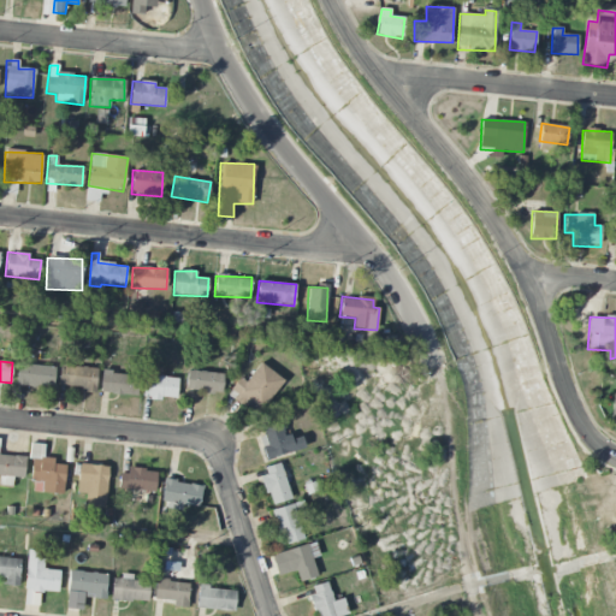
[(283,379),(259,363),(247,383),(238,378),(229,394),(261,414),(283,379)]
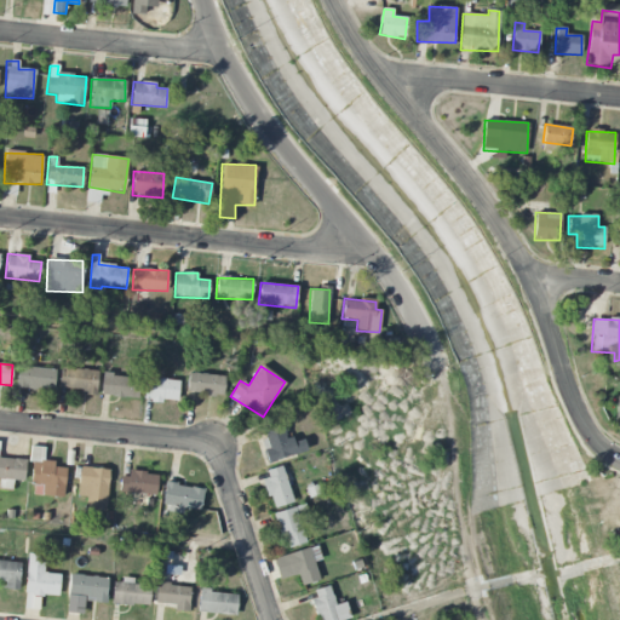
[(17,389),(53,390),(55,368),(18,367),(17,389)]
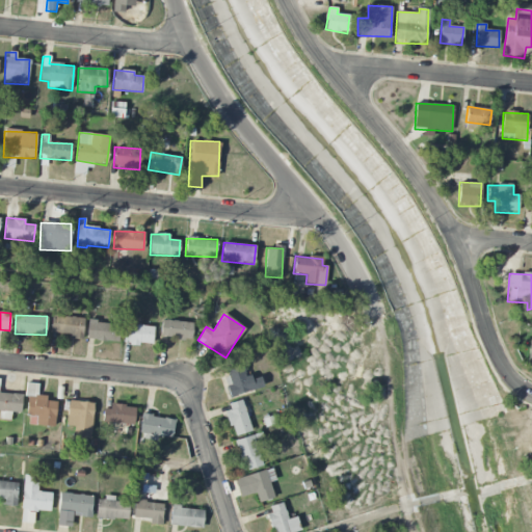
[(50,334),(82,338),(84,319),(53,315),(50,334)]
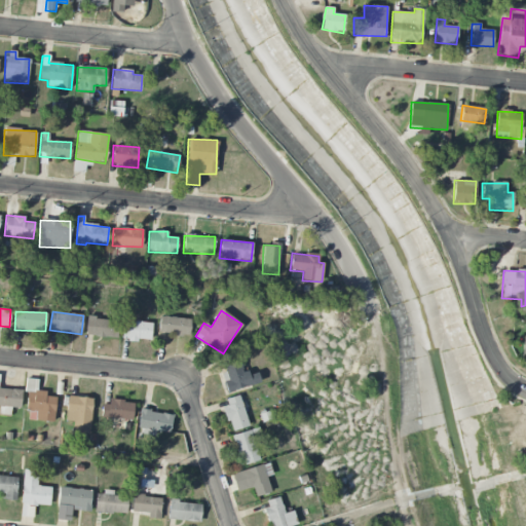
[(189,337),(191,320),(159,315),(157,333),(189,337)]
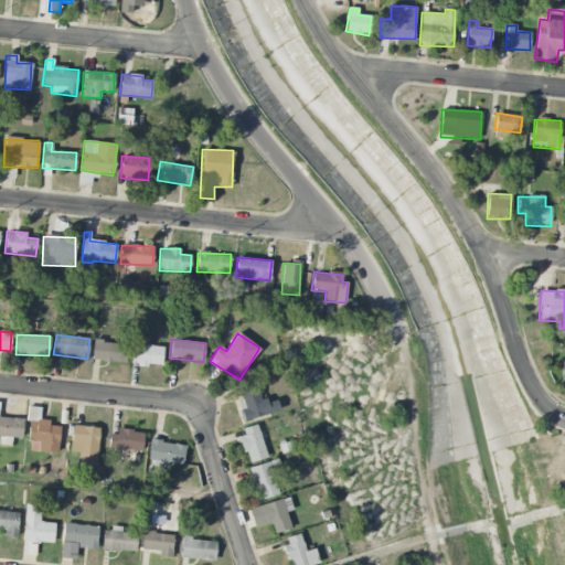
[(128,345),(94,341),(91,360),(125,364),(128,345)]
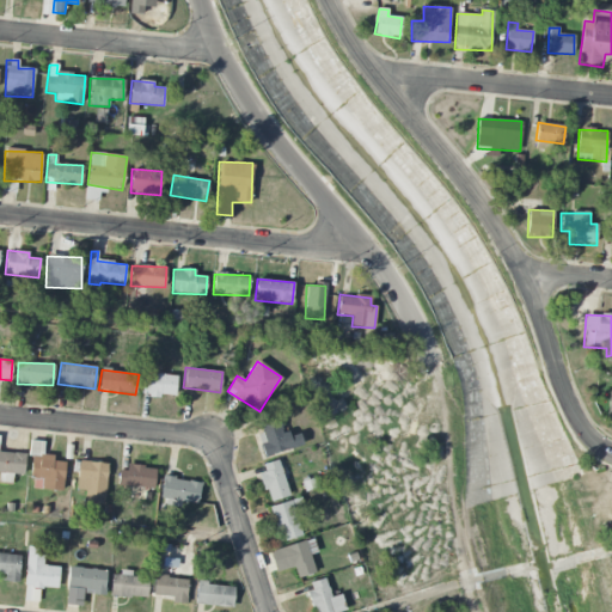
[(176,374),(144,374),(142,396),(176,396),(176,374)]
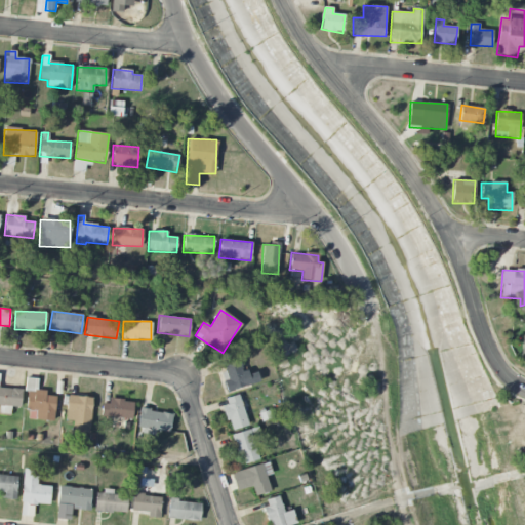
[(260,384),(256,370),(244,373),(240,359),(223,363),(225,372),(221,373),(226,392),(260,384)]
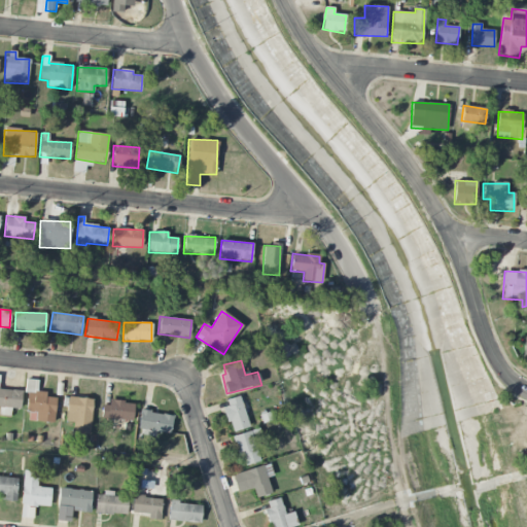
[(56,398),(45,397),(46,392),(37,391),(38,381),(28,380),(25,421),(54,423),(56,398)]
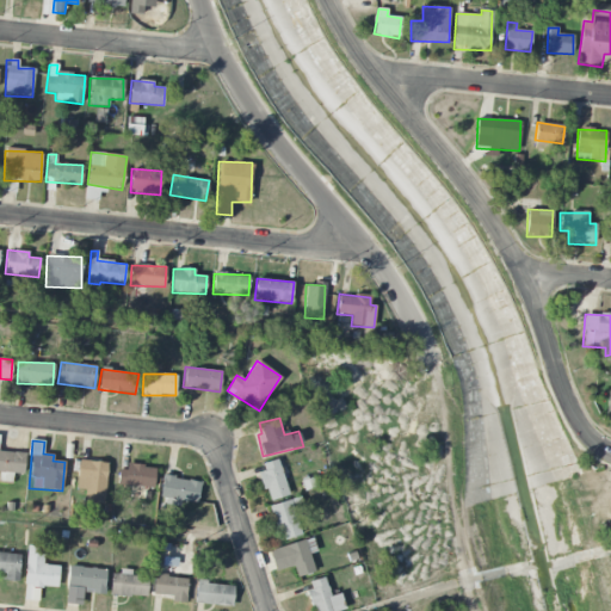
[(0,481),(12,482),(13,474),(24,474),(25,452),(0,450),(0,481)]
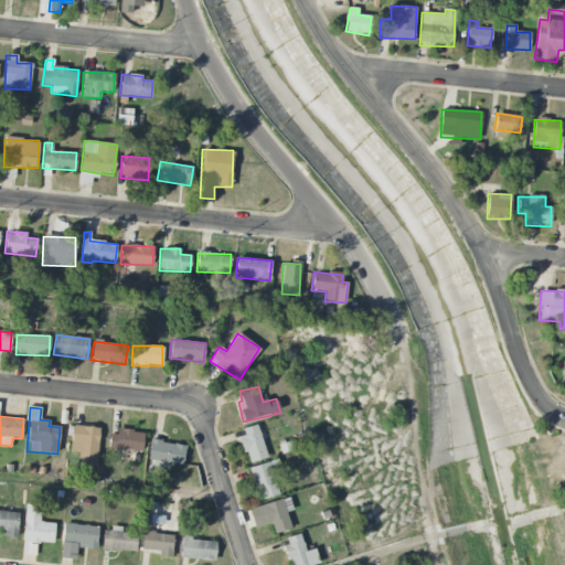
[(244,436),(242,436),(246,462),(265,459),(258,425),(242,428),(244,436)]
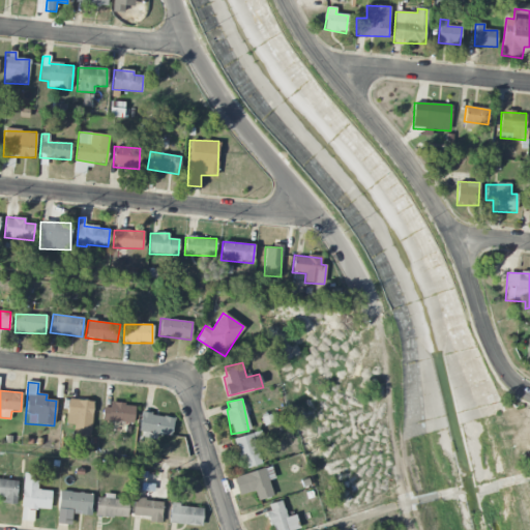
[(66,423),(75,424),(74,436),(91,437),(92,401),(67,400),(66,423)]
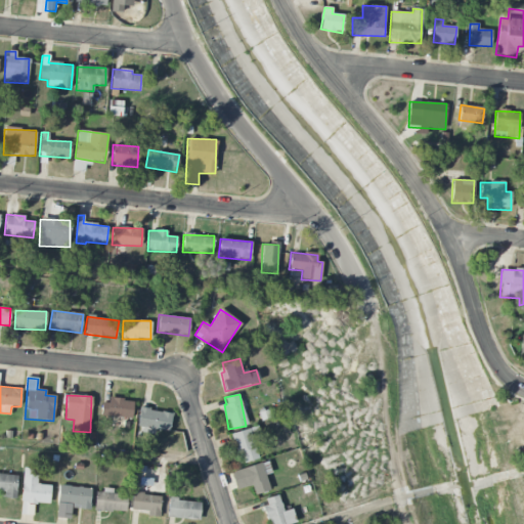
[(133,401),(102,399),(101,417),(132,419),(133,401)]
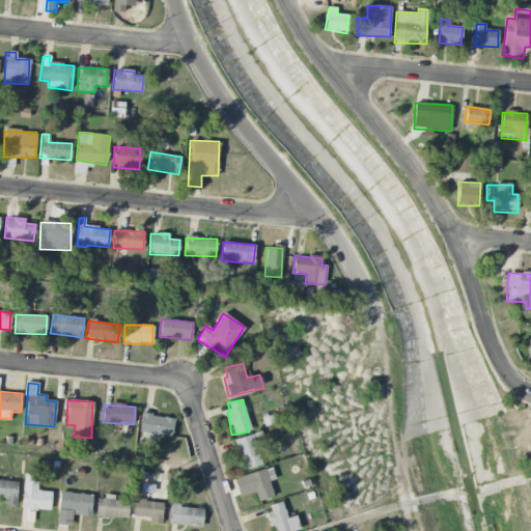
[(139,432),(171,438),(174,419),(142,414),(139,432)]
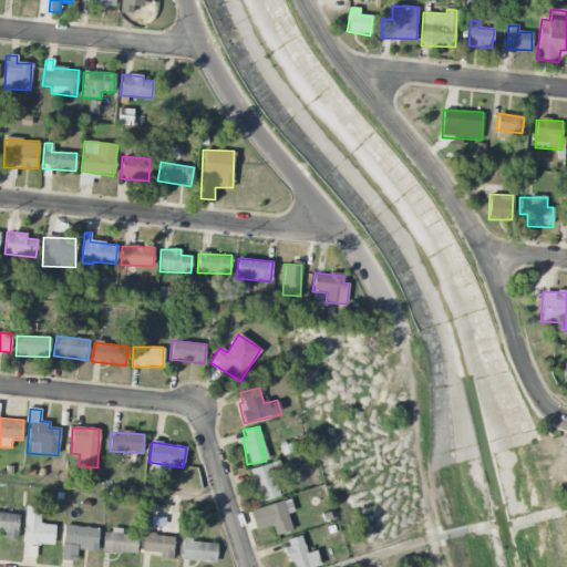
[(251,468),(258,502),(278,497),(274,473),(281,472),(279,462),(251,468)]
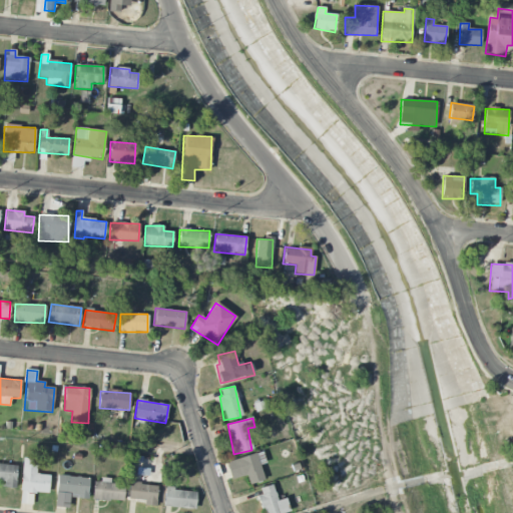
[(265,480),(260,465),(266,463),(262,452),(225,463),(231,480),(246,475),(249,485),(265,480)]
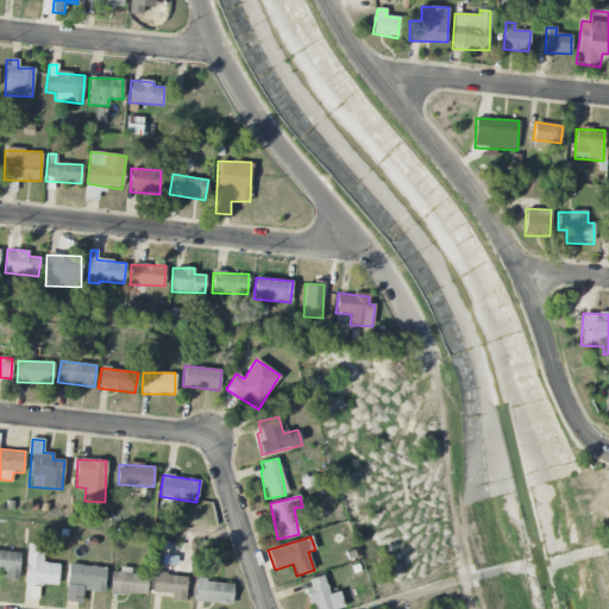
[(57,585),(58,564),(41,564),(42,545),(27,544),(24,597),(38,598),(39,584),(57,585)]
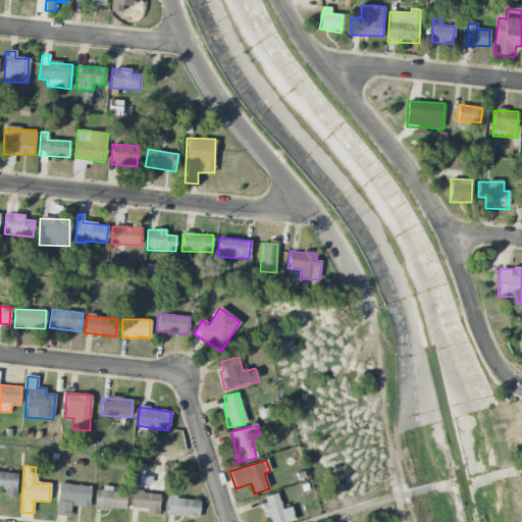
[(16,473),(0,472),(0,488),(4,489),(4,497),(16,497),(16,473)]
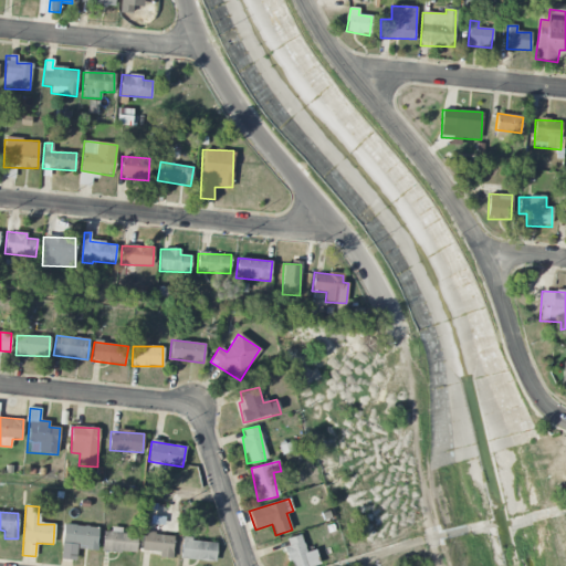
[(97,549),(97,526),(63,525),(62,556),(73,556),(73,549),(97,549)]
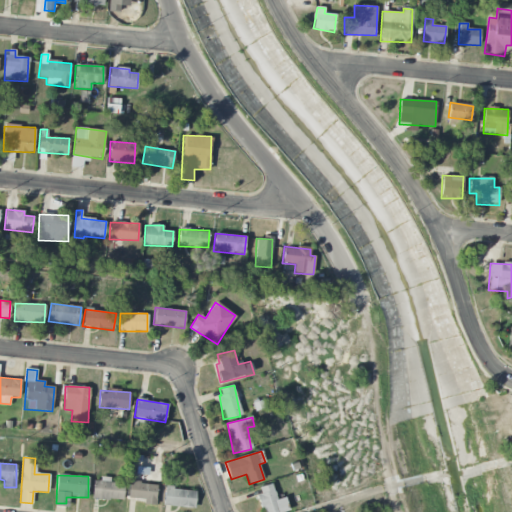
[(93,478),(92,499),(123,501),(124,483),(110,483),(110,479),(93,478)]
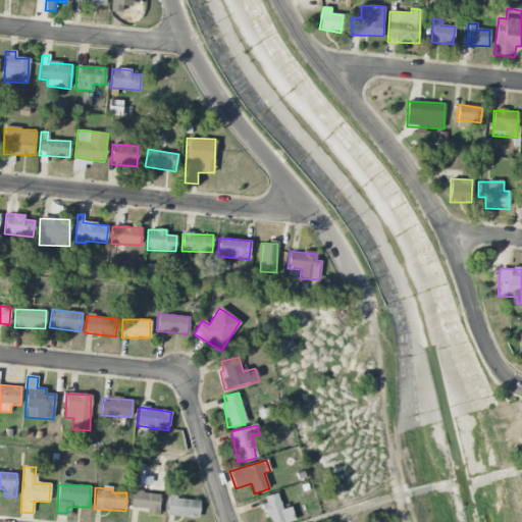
[(160,492),(132,491),(132,508),(148,509),(147,514),(159,515),(160,492)]
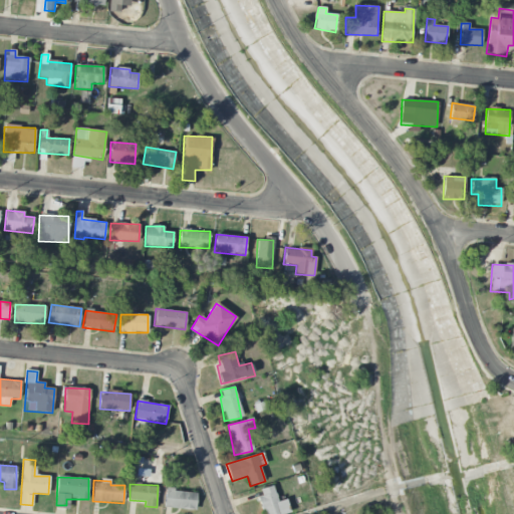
[(286,499),(278,502),(272,486),(257,490),(264,513),(285,513),(290,513),(286,499)]
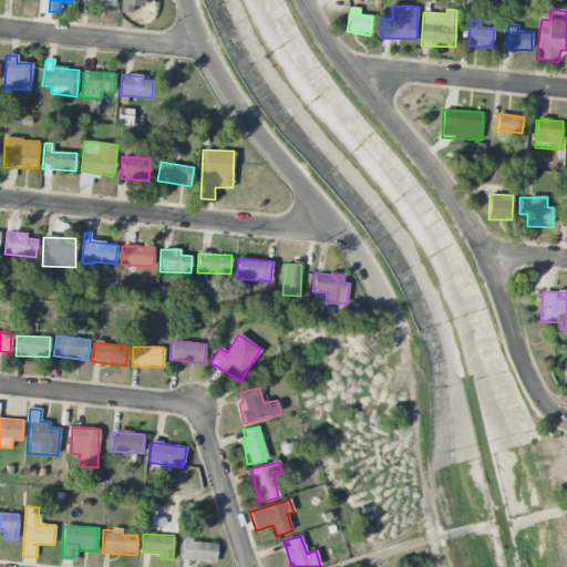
[(216,542),(182,542),(182,562),(216,562),(216,542)]
